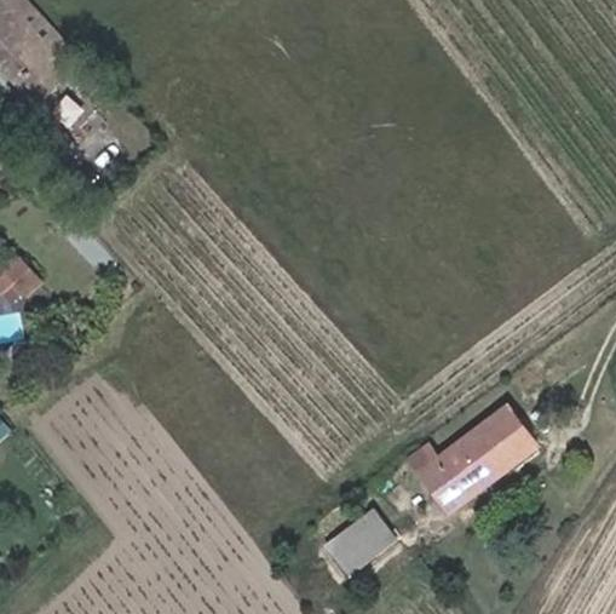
[(69,46),(28,0),(0,0),(0,72),(18,91),(69,46)]
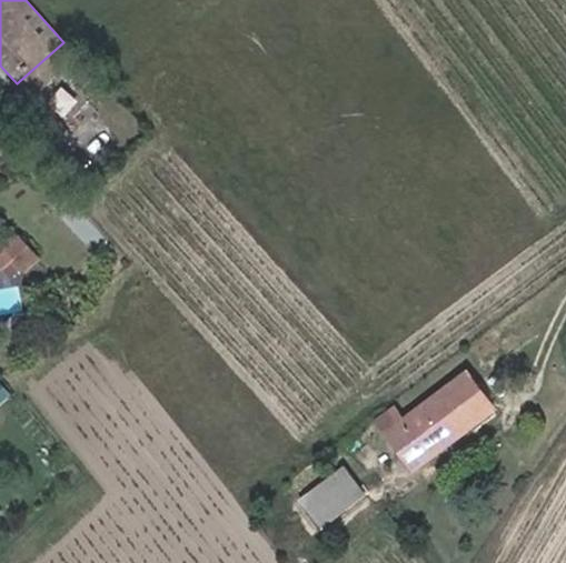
[(78,58),(63,42),(17,83),(31,100),(78,58)]
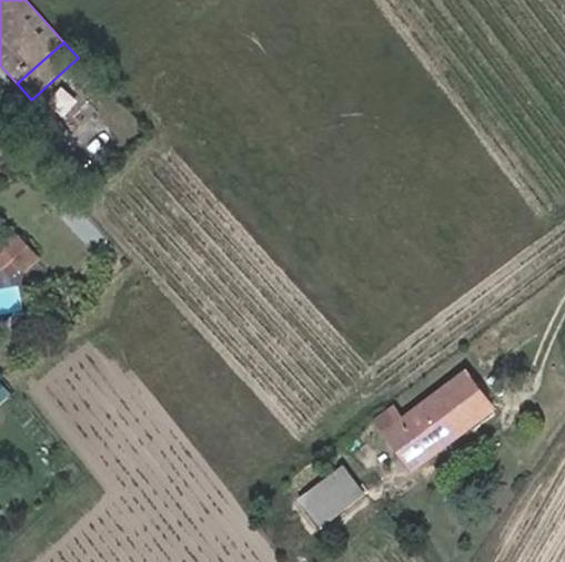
[(21,237),(0,248),(0,272),(7,283),(38,265),(21,237)]
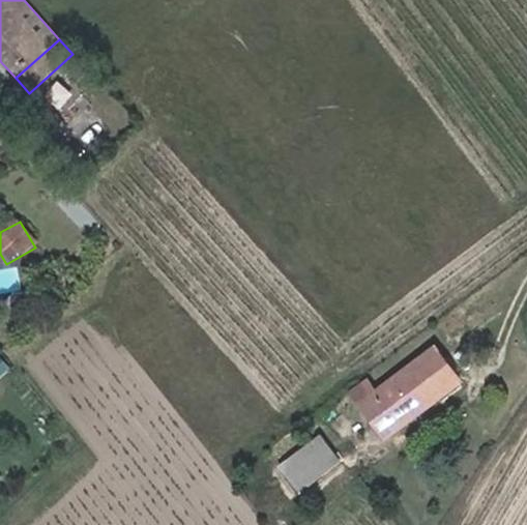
[(0,291),(15,289),(11,273),(0,275),(0,291)]
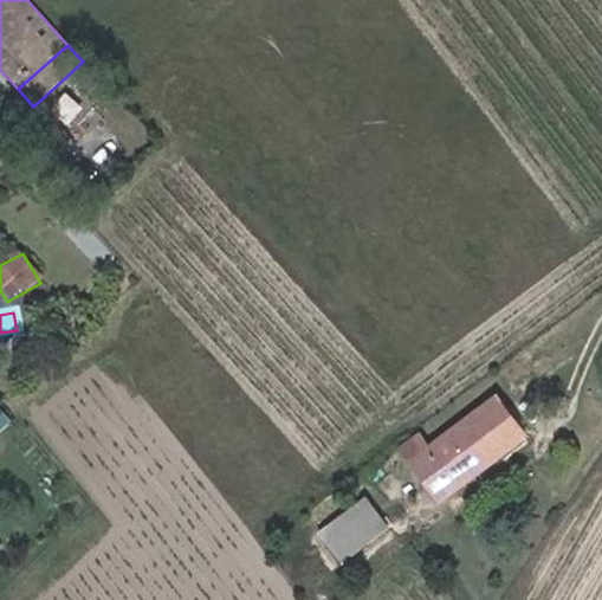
[(498,443),(472,407),(392,470),(419,505),(498,443)]
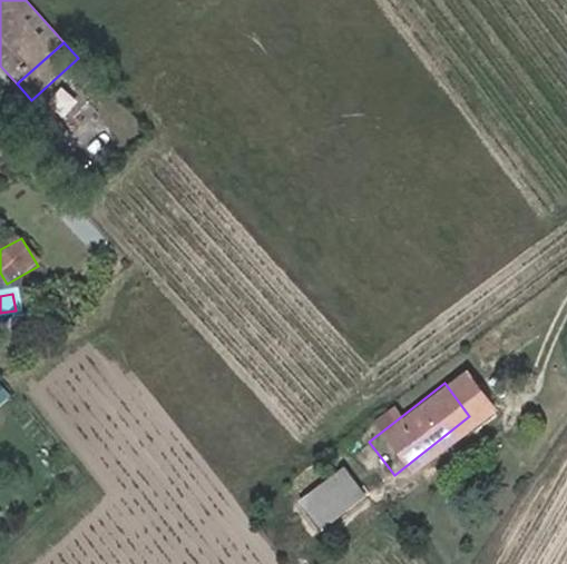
[(343,466),(299,502),(322,532),(368,496),(343,466)]
